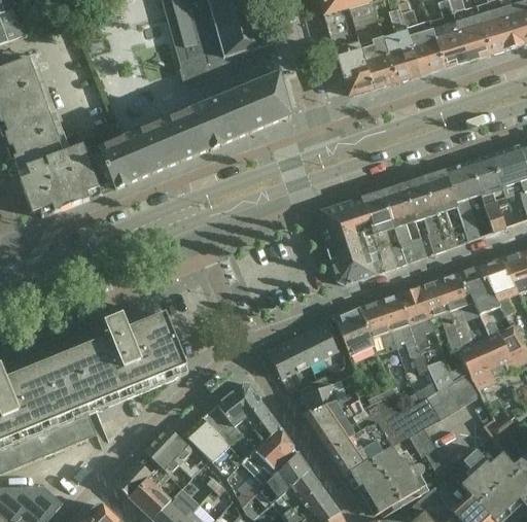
[(162,0),(179,60),(207,53),(208,61),(243,51),(245,62),(266,53),(264,46),(267,45),(254,0),(162,0)]
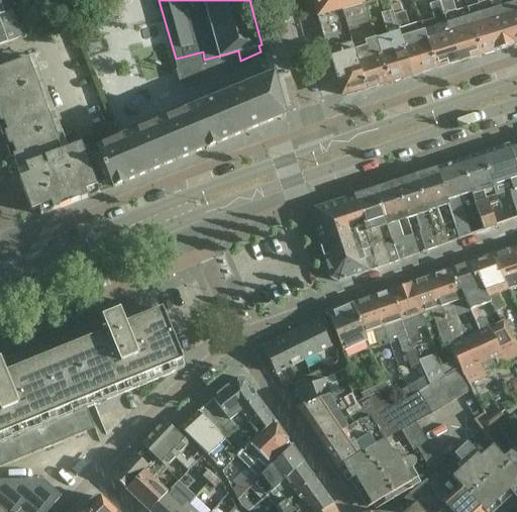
[(313,0),(317,14),(342,6),(362,1),(362,0),(313,0)]
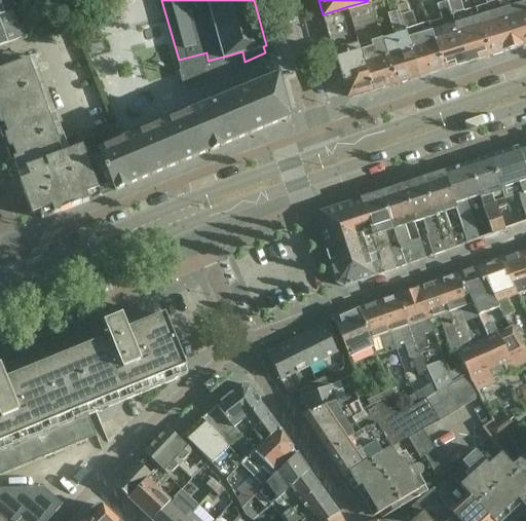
[(370,0),(368,1),(348,6),(352,22),(376,14),(372,0),(370,0)]
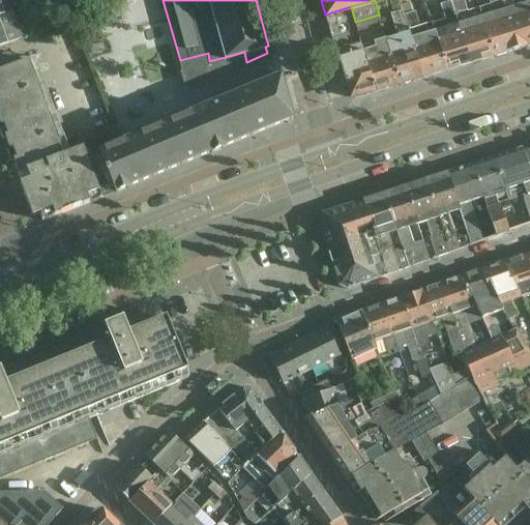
[(409,27),(409,29),(422,75),(446,67),(432,20),(419,24),(415,8),(412,9),(409,0),(402,2),(405,13),(408,23),(409,27)]
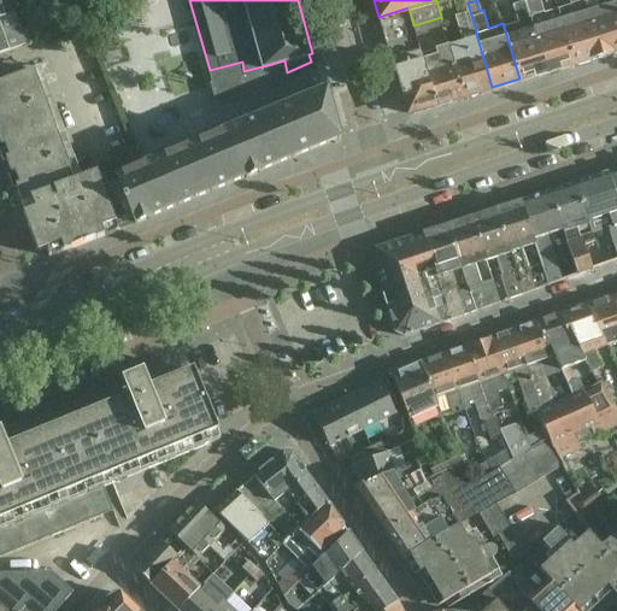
[(546,70),(524,0),(511,0),(517,19),(503,23),(519,78),(546,70)]
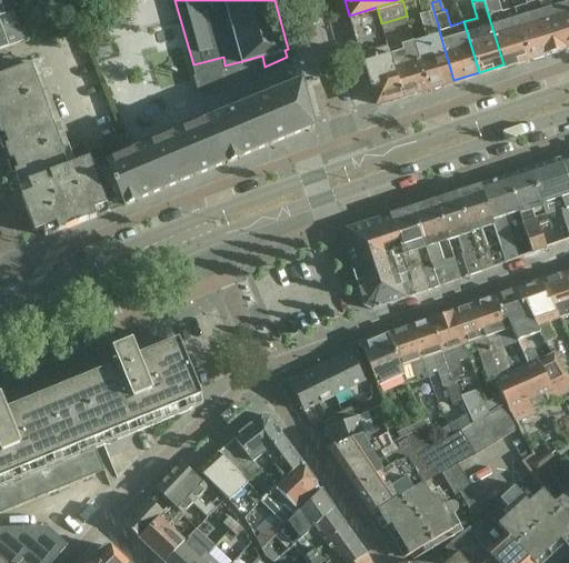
[(483,0),(503,64),(529,57),(513,2),(499,7),(497,0),(483,0)]
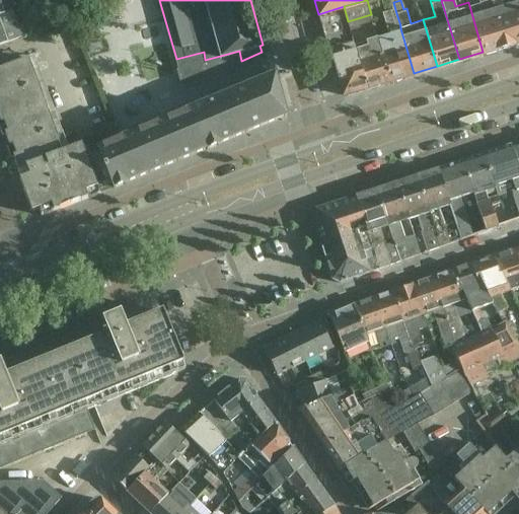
[(505,45),(492,0),(475,0),(468,2),(483,52),(505,45)]
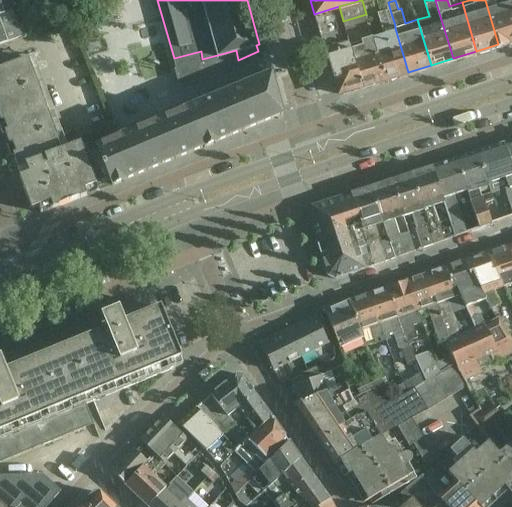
[(485,0),(498,44),(511,40),(511,8),(509,0),(505,0),(498,2),(497,0),(485,0)]
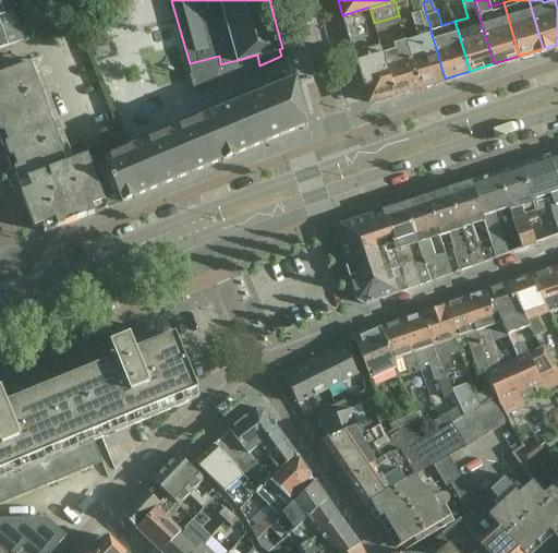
[(12,7),(3,10),(4,10),(0,11),(0,45),(7,43),(27,35),(23,24),(19,25),(12,7)]
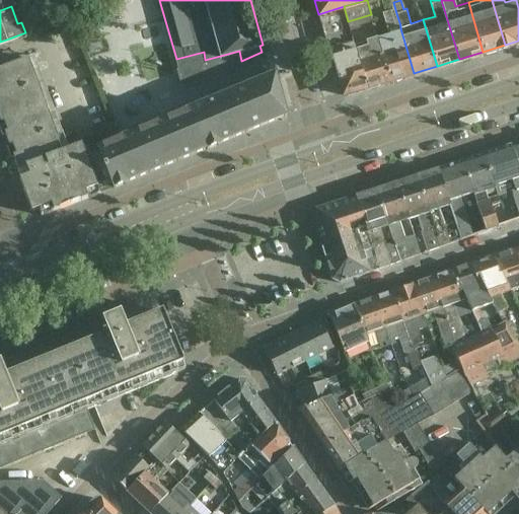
[(348,21),(344,6),(318,14),(341,90),(347,93),(368,87),(356,48),(348,21)]
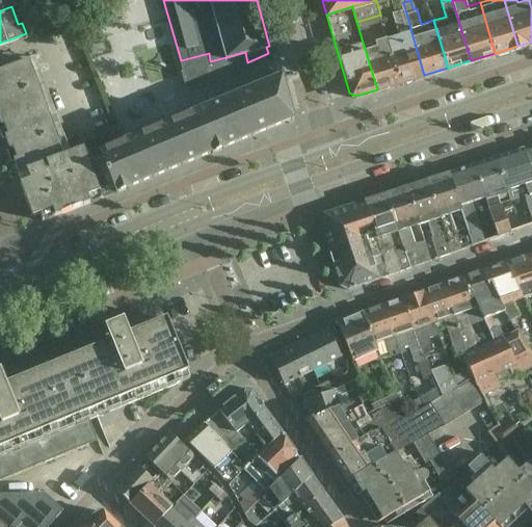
[(398,26),(409,23),(406,14),(396,17),(398,26)]
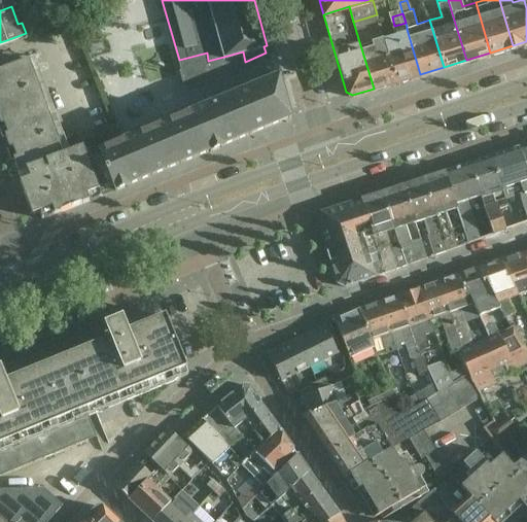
[(420,74),(407,29),(382,36),(395,81),(420,74)]
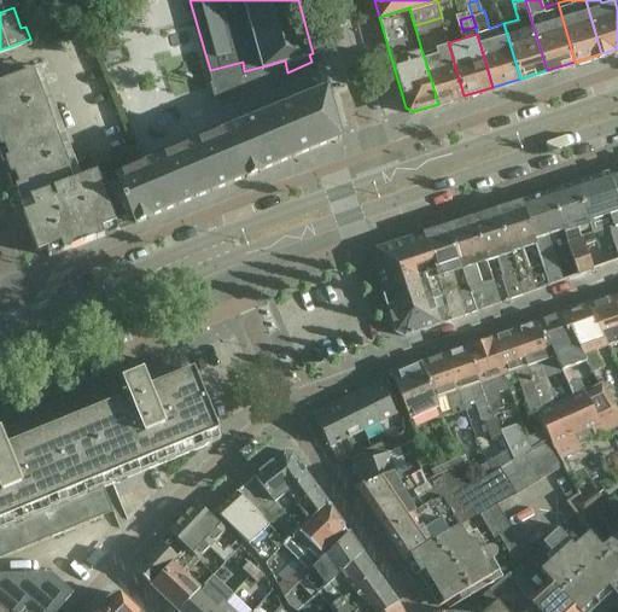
[(438,52),(424,57),(438,104),(464,95),(448,42),(437,46),(438,52)]
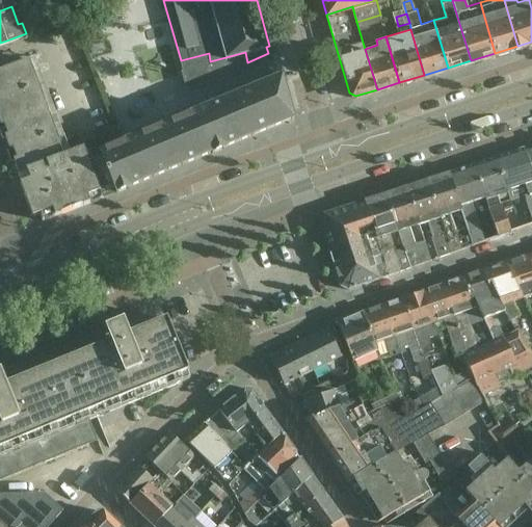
[(38,211),(42,218),(103,195),(96,176),(84,143),(64,152),(29,56),(0,67),(0,129),(2,135),(4,134),(8,146),(6,147),(10,158),(12,157),(21,180),(19,180),(31,214),(38,211)]
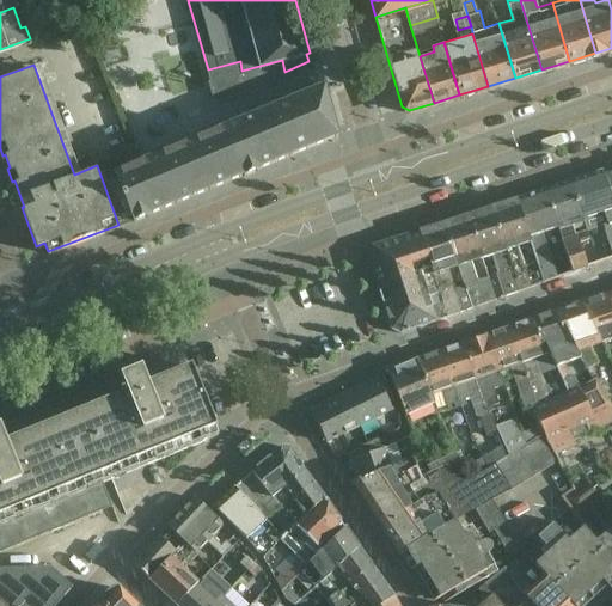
[(123,196),(110,202),(118,225),(337,133),(324,84),(303,93),(161,150),(146,155),(114,169),(115,171),(109,172),(115,187),(120,185),(123,196)]
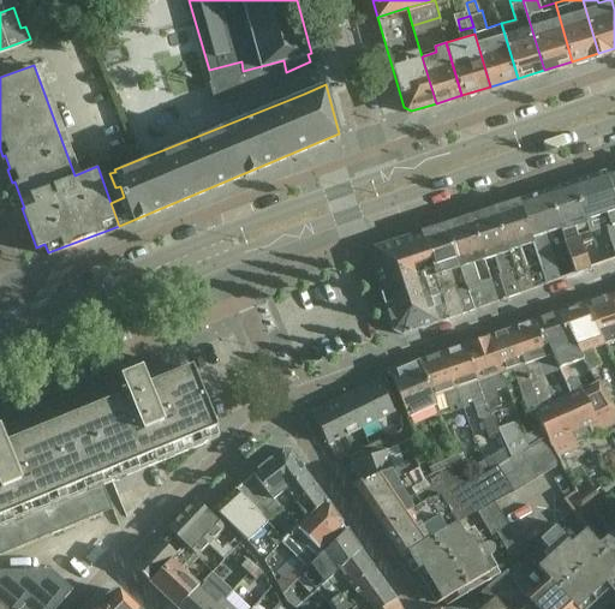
[(108,149),(113,162),(136,154),(131,141),(108,149)]
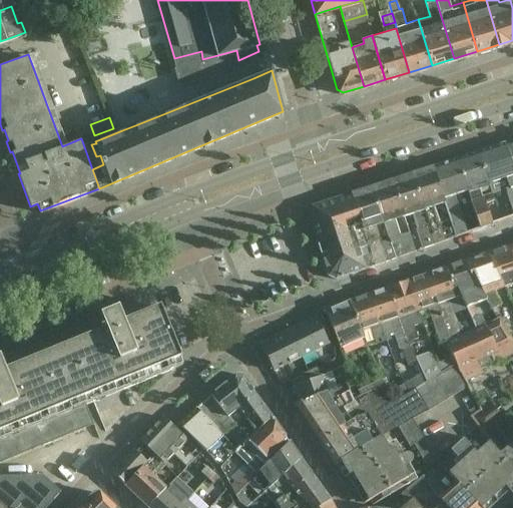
[(512,166),(505,141),(478,149),(489,181),(506,175),(509,184),(505,185),(512,209),(512,166)]
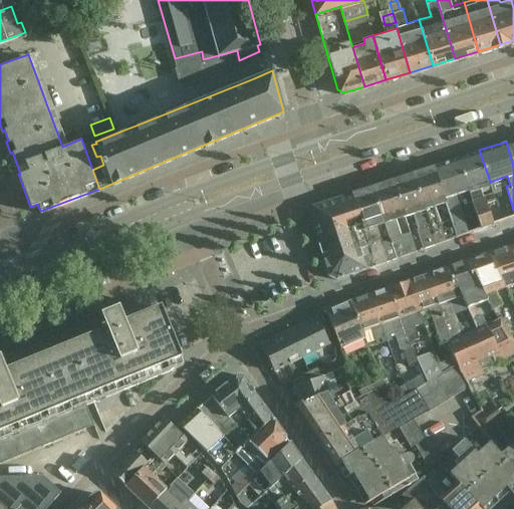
[(490,183),(490,182),(479,150),(458,157),(468,188),(471,198),(483,194),(480,186),(490,183)]
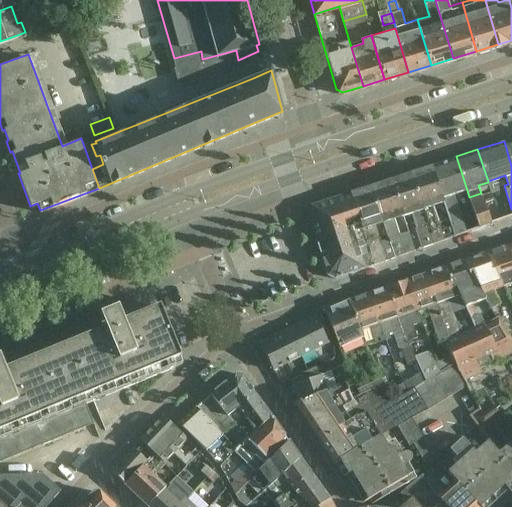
[(466,187),(456,156),(432,164),(444,200),(448,212),(455,233),(466,229),(453,191),(466,187)]
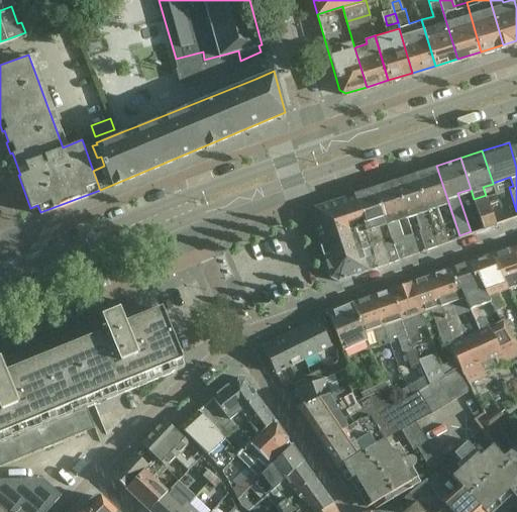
[(448,202),(436,166),(415,173),(438,243),(459,235),(452,214),(441,218),(437,205),(448,202)]
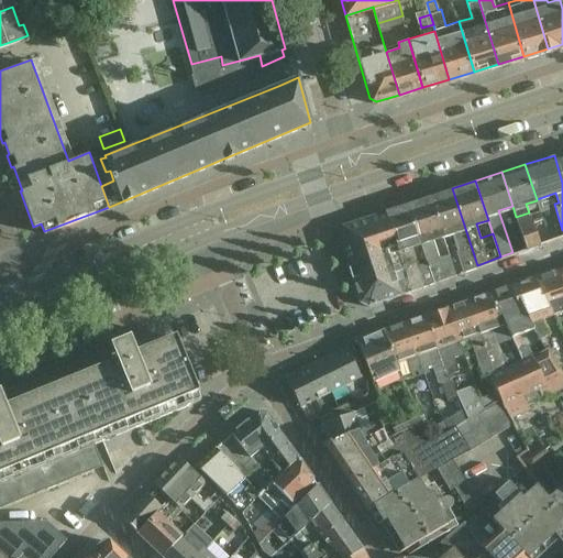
[(477,265),(452,188),(430,195),(442,234),(452,231),(457,249),(455,249),(463,270),(477,265)]
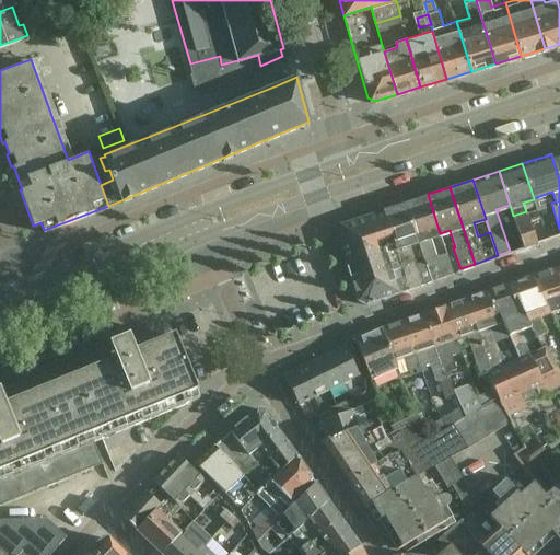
[(440,233),(428,194),(406,201),(418,240),(419,241),(424,258),(423,258),(431,279),(453,270),(446,251),(435,254),(429,236),(440,233)]
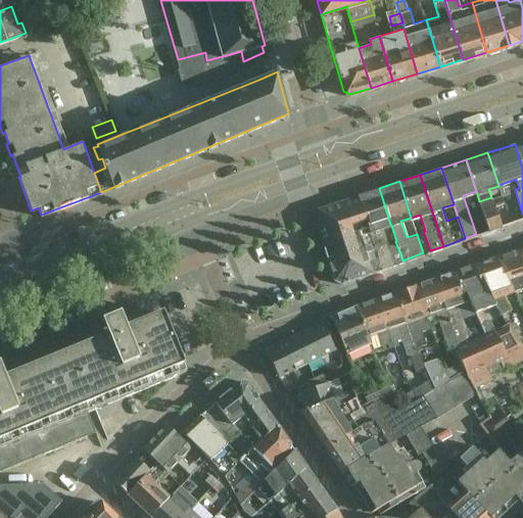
[(390,224),(379,188),(358,195),(367,222),(373,242),(375,246),(382,268),(402,261),(395,241),(389,244),(388,240),(385,241),(381,229),(391,225),(390,224)]
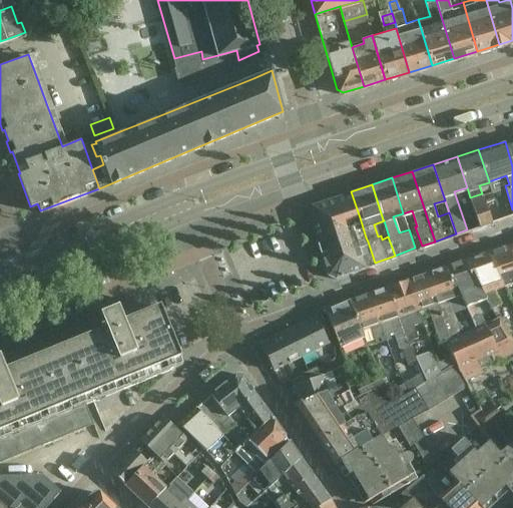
[(492,190),(482,193),(484,199),(494,196),(492,190)]
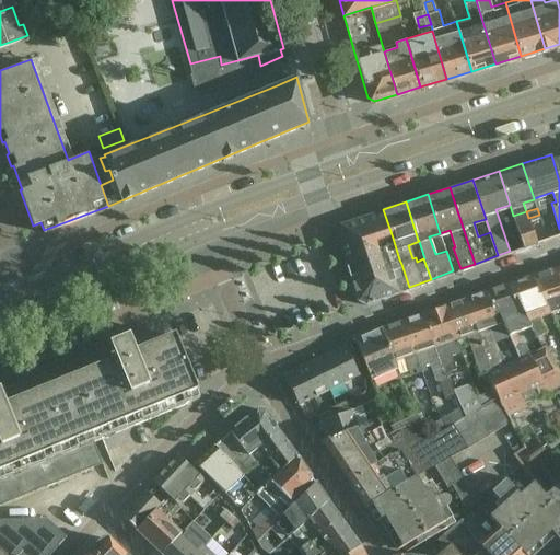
[(393,238),(383,209),(340,222),(336,231),(345,258),(378,247),(375,239),(386,235),(387,240),(393,238)]
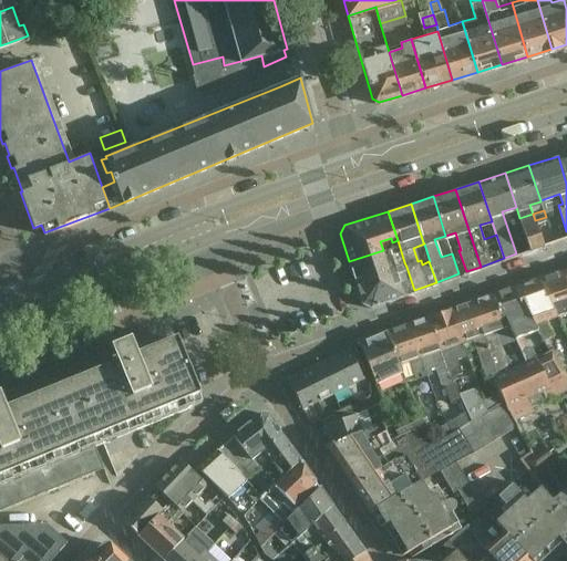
[(535,220),(533,214),(519,218),(531,249),(544,243),(535,220)]
